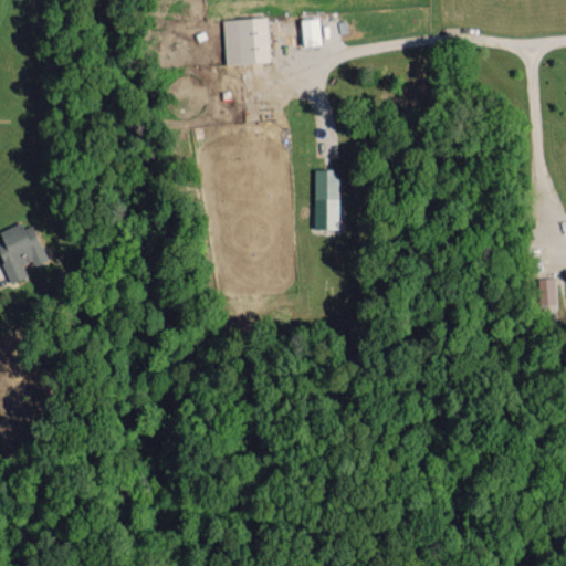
[(268,17),(223,18),(224,63),(270,62),(268,17)]
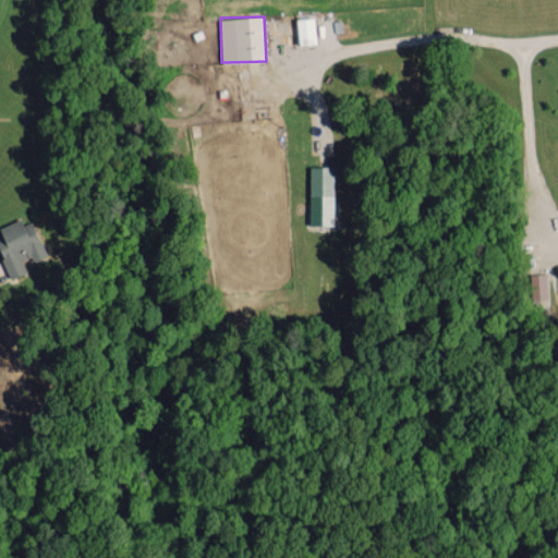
[(300,45),(317,43),(313,16),(295,19),(300,45)]
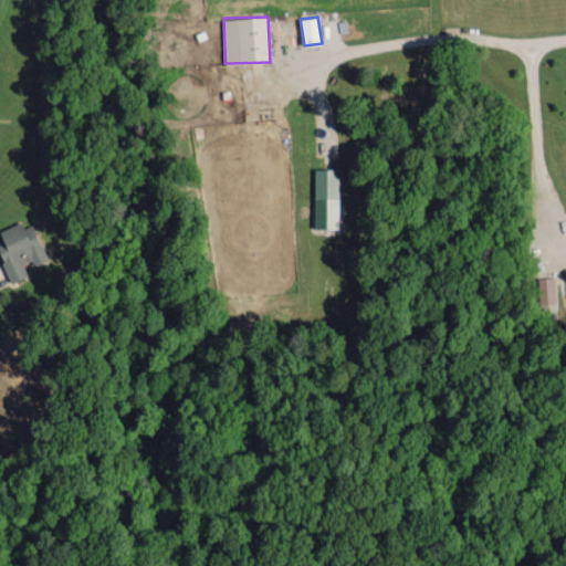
[(314,229),(338,229),(339,168),(315,168),(314,229)]
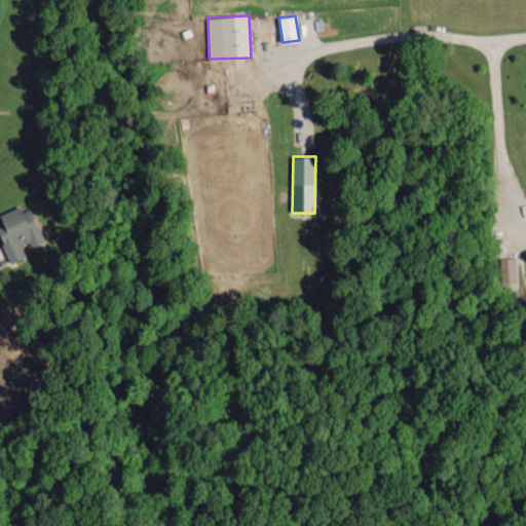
[(30,208),(21,212),(19,207),(0,214),(0,219),(1,223),(0,223),(0,238),(9,262),(25,256),(21,246),(29,241),(31,247),(43,241),(30,208)]
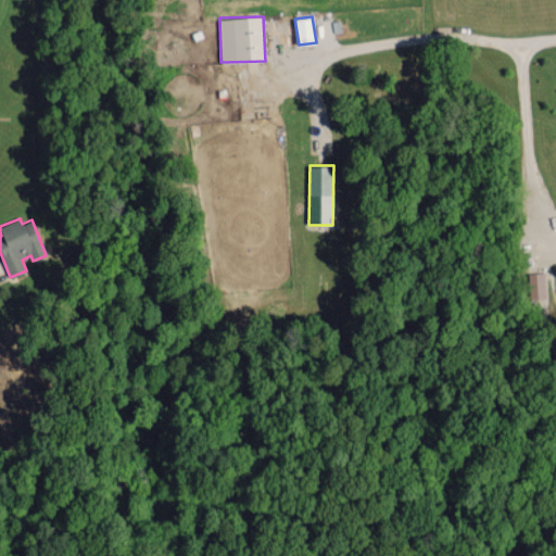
[(529,299),(545,298),(544,272),(529,272),(529,299)]
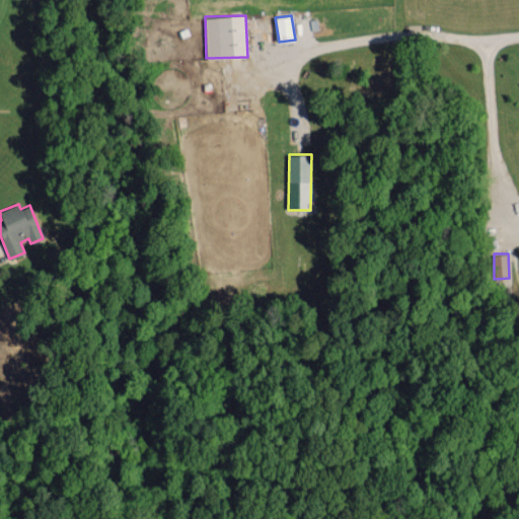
All buildings are outlined.
